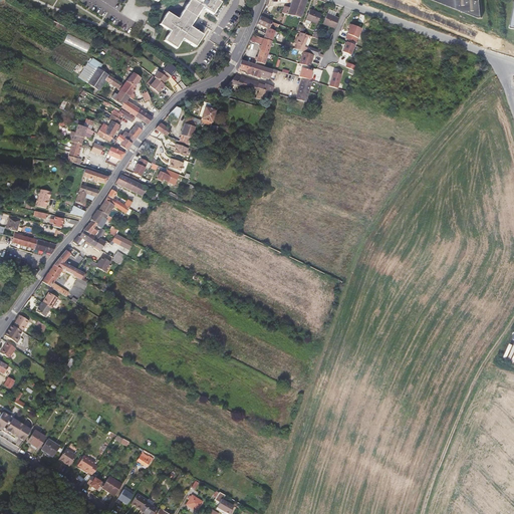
[(154,0),(157,2),(158,0),(190,0),(191,0),(188,4),(187,4),(180,16),(178,20),(166,12),(159,24),(170,32),(168,35),(164,41),(176,49),(180,43),(179,43),(182,39),(189,43),(189,44),(195,48),(202,35),(197,32),(189,27),(192,24),(191,23),(198,12),(200,12),(202,8),(213,15),(220,3),(215,0),(154,0)]
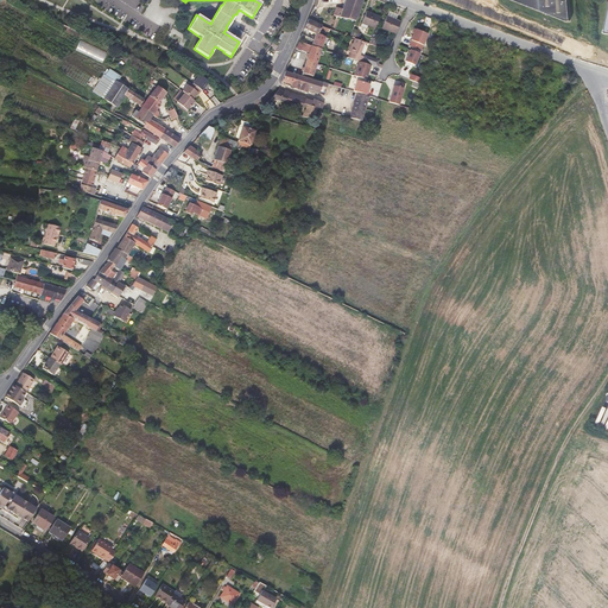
[(362,0),(346,0),(343,10),(340,17),(342,18),(356,20),(362,0)]
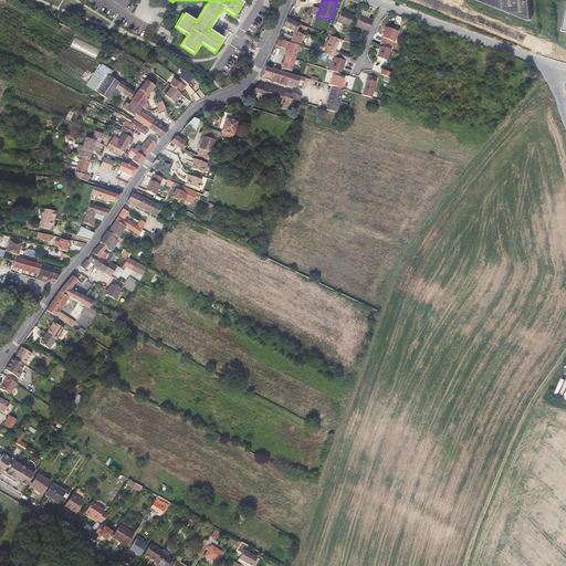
[(477,0),(524,21),(531,20),(528,0),(477,0)]
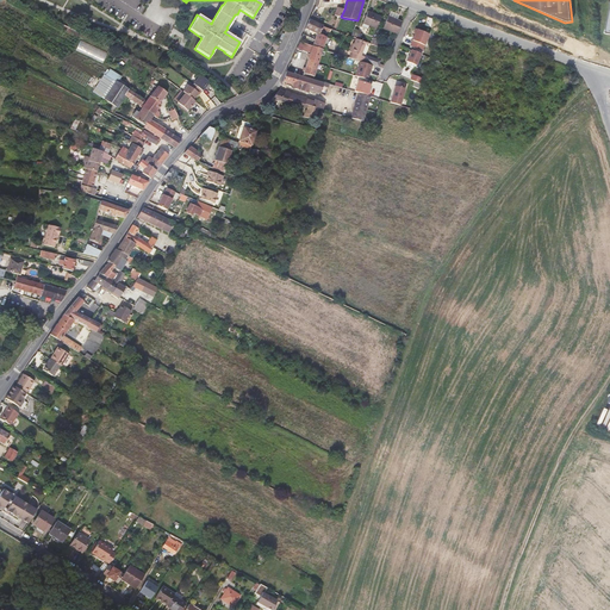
[(363,24),(377,29),(381,17),(367,12),(363,24)]
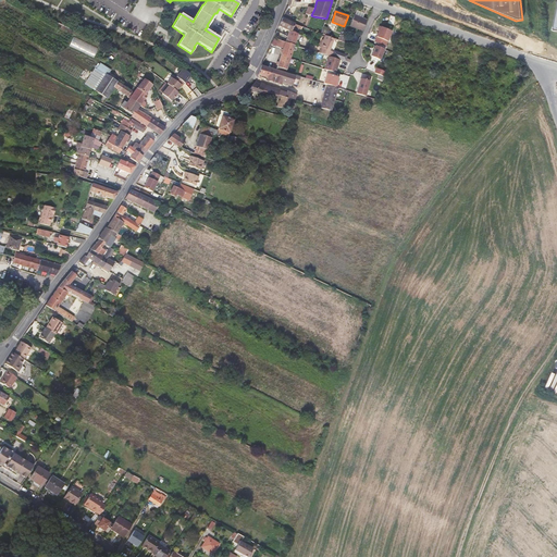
[(350,25),(363,31),(368,20),(355,14),(350,25)]
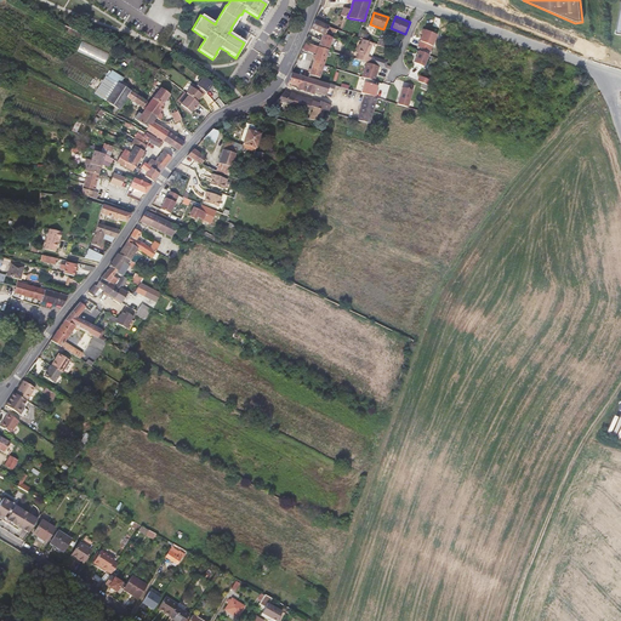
[(323,35),(319,47),(329,51),(334,38),(330,35),(328,34),(330,27),(315,20),(312,27),(311,29),(323,35)]
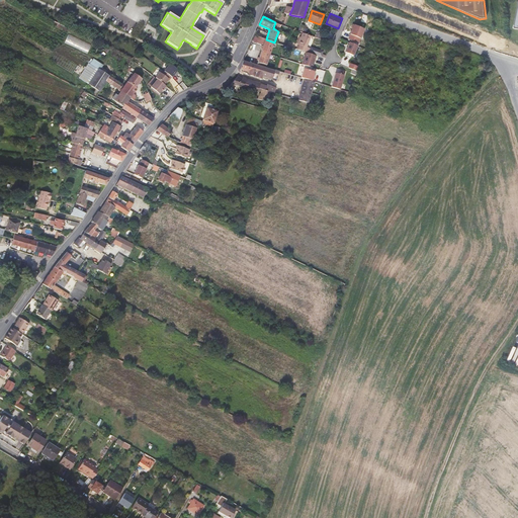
[(348,39),(358,44),(364,30),(353,25),(351,28),(352,29),(348,39)]
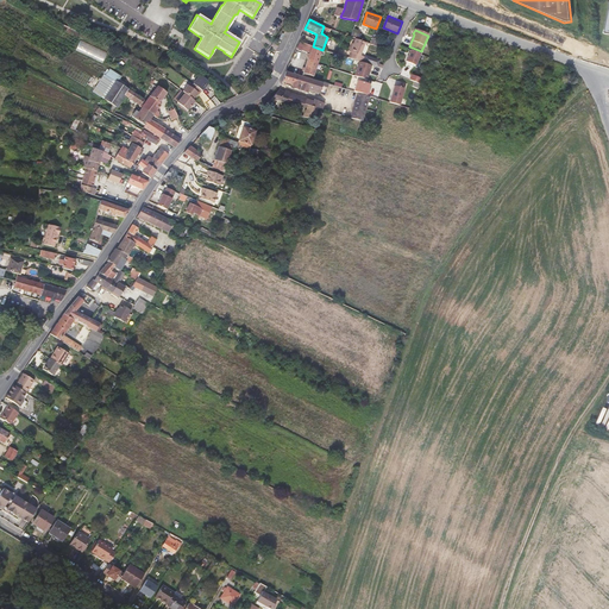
[(351,54),(350,58),(358,61),(360,57),(362,57),(366,43),(356,38),(355,43),(353,43),(350,52),(351,54)]
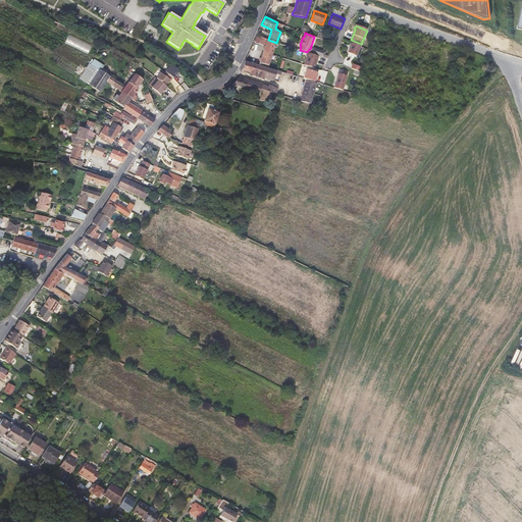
[(88,53),(92,45),(68,34),(64,43),(88,53)]
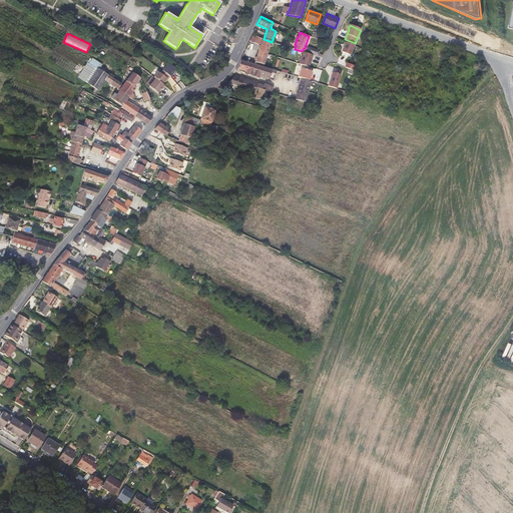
[(261,44),(254,64),(261,66),(262,64),(265,65),(272,42),(264,39),(252,35),(249,41),(261,44)]
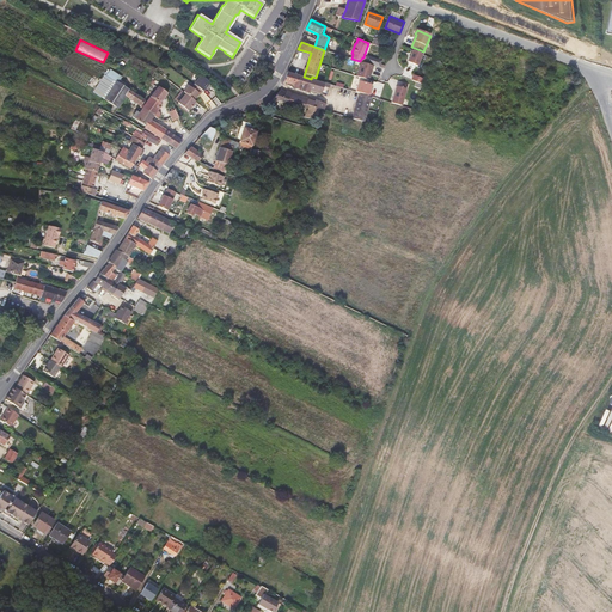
[(422,54),(412,50),(408,62),(417,66),(422,54)]
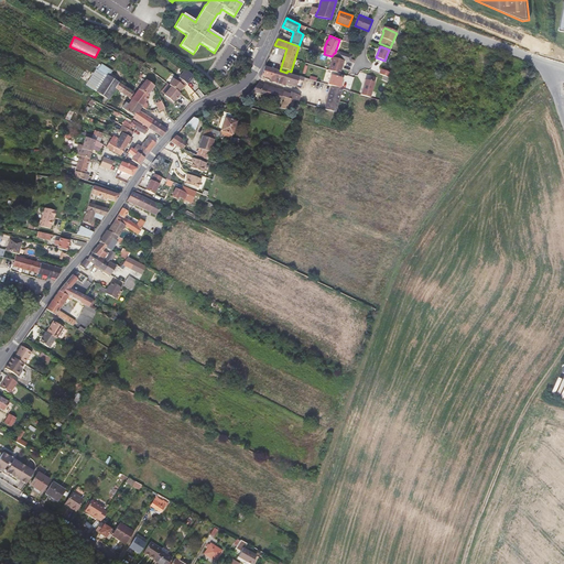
[(344,61),(333,57),(328,71),(340,74),(344,61)]
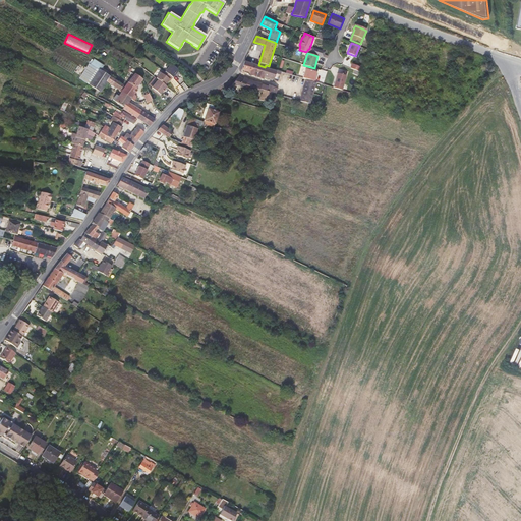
[(281,75),(282,72),(265,67),(258,65),(244,60),(241,69),(249,71),(249,72),(250,73),(251,72),(274,79),(276,79),(276,77),(274,77),(275,73),(277,74),(281,75)]
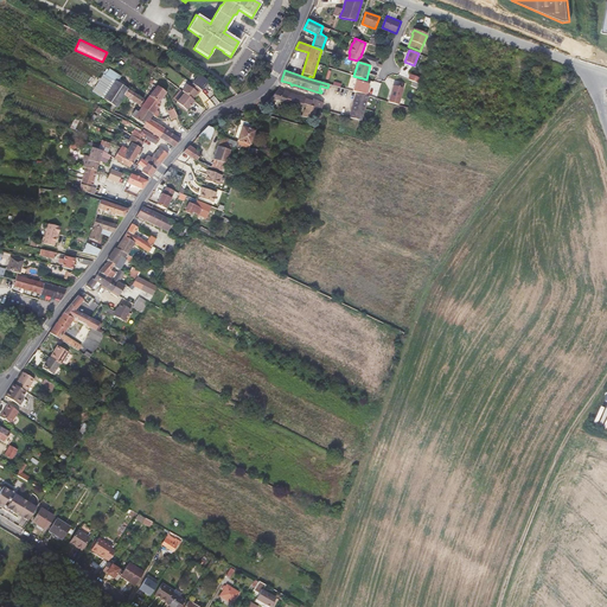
[(193,81),(192,83),(200,89),(202,90),(208,82),(198,75),(197,76),(196,76),(193,80),(193,81)]
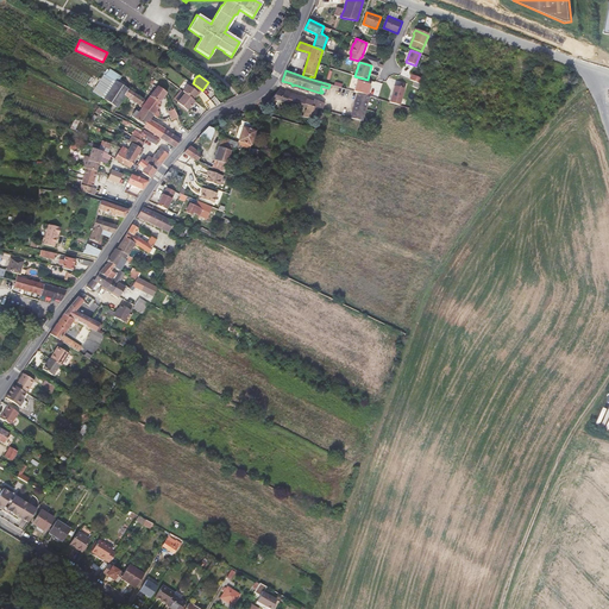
[(102,98),(117,107),(124,95),(127,89),(114,81),(102,98)]
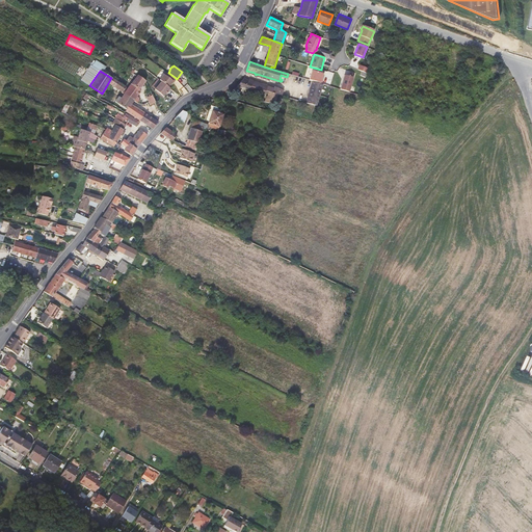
[(159,80),(161,81),(168,86),(173,81),(174,81),(176,78),(168,73),(166,71),(159,80)]
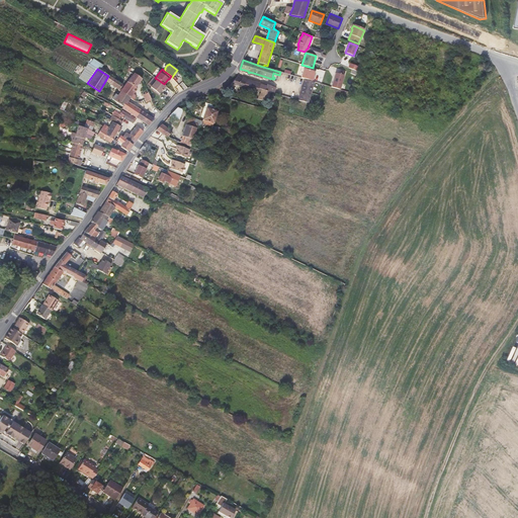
[(301,78),(306,79),(314,82),(315,78),(314,77),(315,72),(305,69),(301,78)]
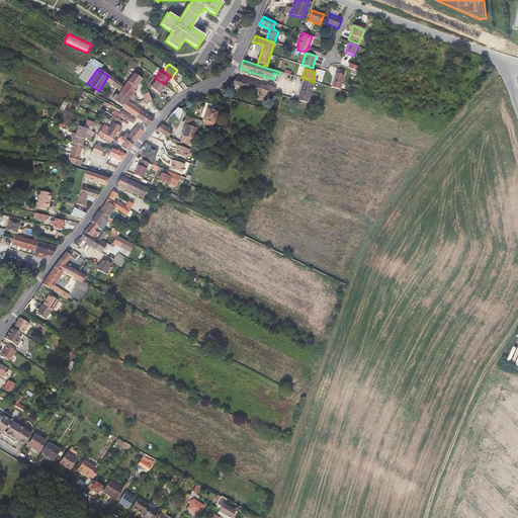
[(344,76),(336,73),(332,87),(340,90),(344,76)]
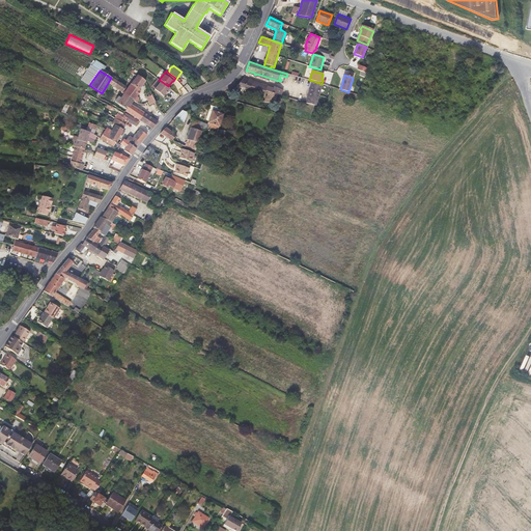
[(138,89),(144,81),(136,76),(127,88),(123,87),(120,91),(120,92),(122,93),(128,96),(133,100),(134,101),(138,104),(139,102),(137,101),(138,100),(135,98),(140,90),(138,89)]
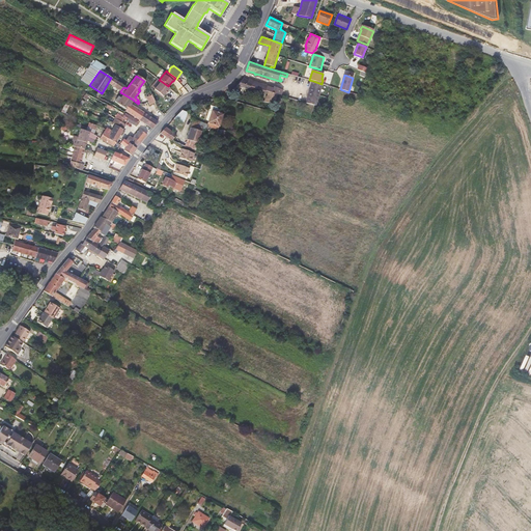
[(108,83),(120,91),(123,87),(124,86),(111,78),(108,83)]
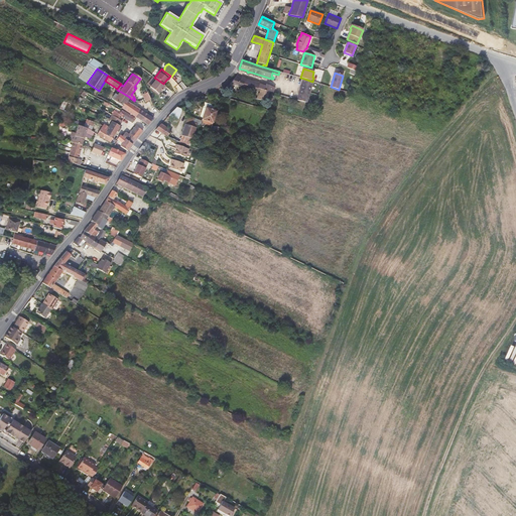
[(242,77),(237,76),(233,81),(239,83),(244,84),(244,81),(241,80),(242,77)]
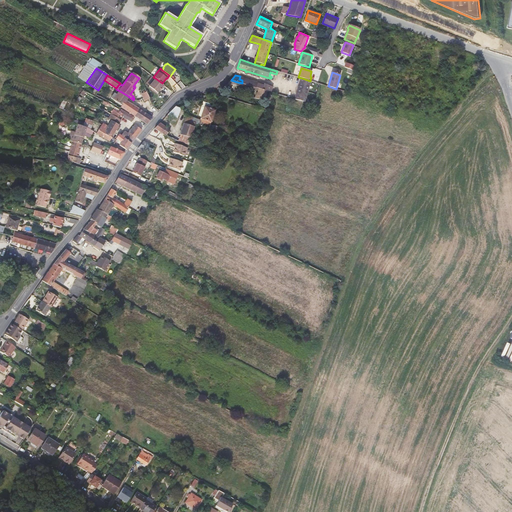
[(258,81),(244,77),(242,80),(242,83),(251,86),(252,86),(256,88),(258,82),(258,81)]
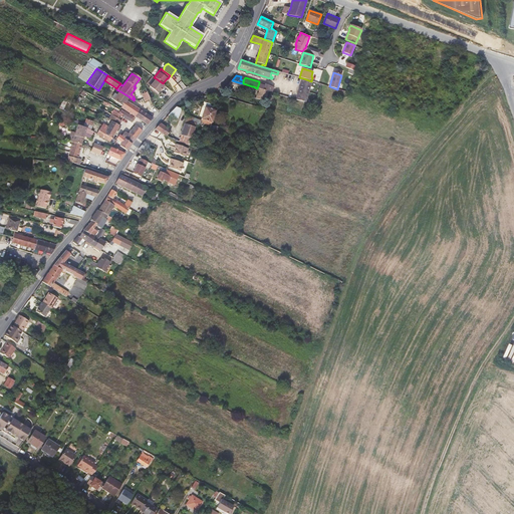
[(163,83),(156,78),(150,86),(158,93),(162,88),(163,89),(165,85),(163,83)]
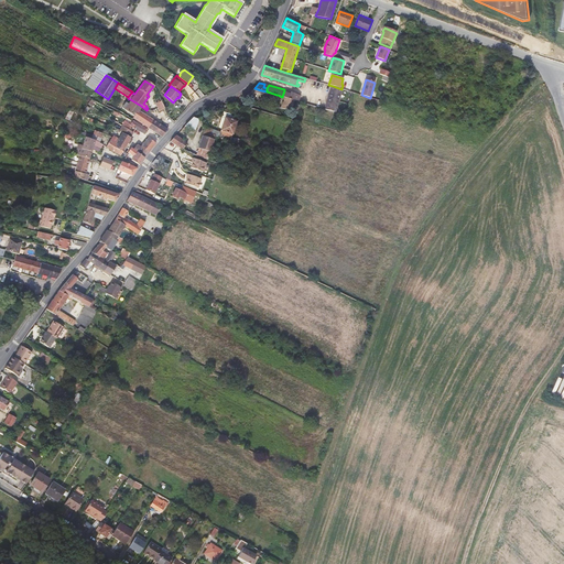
[(335,112),(343,89),(342,89),(333,86),(332,91),(329,91),(331,94),(328,104),(326,105),(327,107),(326,110),(335,112)]
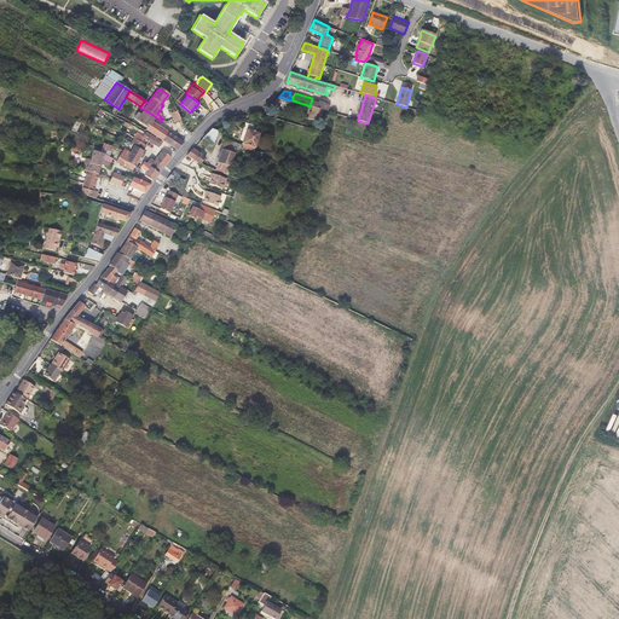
[(302,106),(304,104),(293,100),(287,99),(279,97),(275,103),(278,103),(279,102),(282,102),(282,103),(283,104),(284,103),(298,106),(301,106),(302,106)]
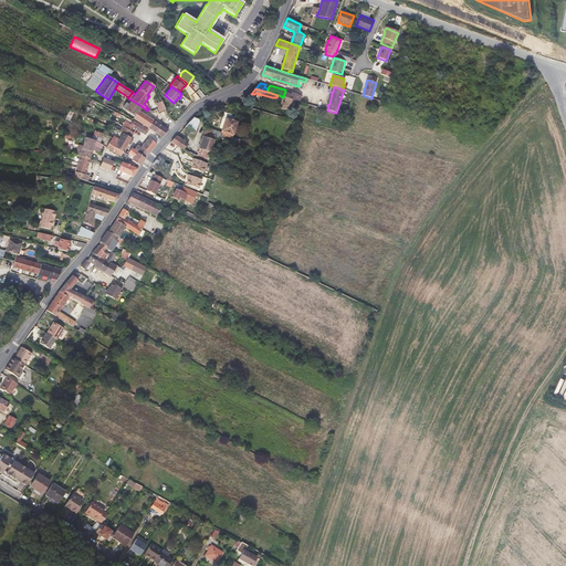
[(292,93),(285,91),(283,97),(285,97),(295,101),(297,92),(292,91),(292,93)]
